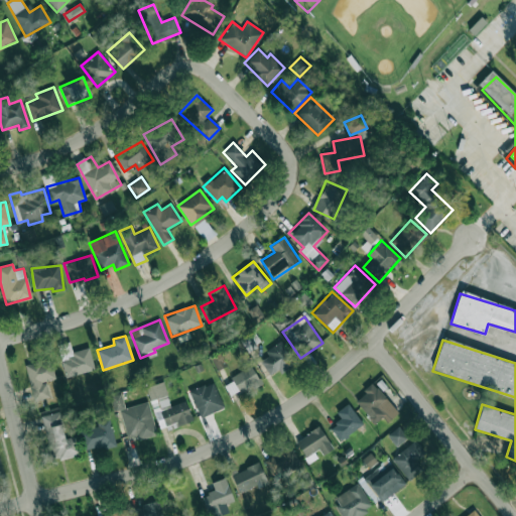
[(66,377),(95,369),(89,347),(72,352),(69,342),(56,345),(66,377)]
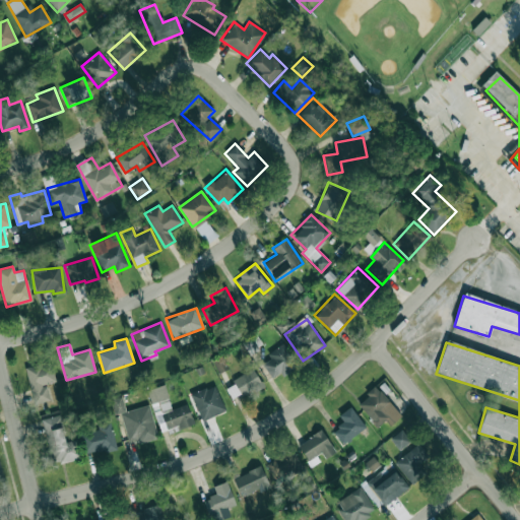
[(272,378),(280,373),(282,377),(299,366),(283,344),(260,361),(272,378)]
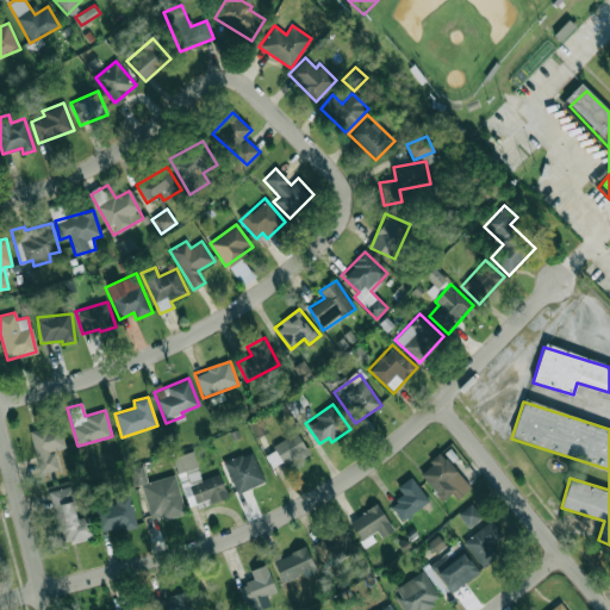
[(29,431),(39,474),(58,468),(54,449),(64,447),(58,423),(29,431)]
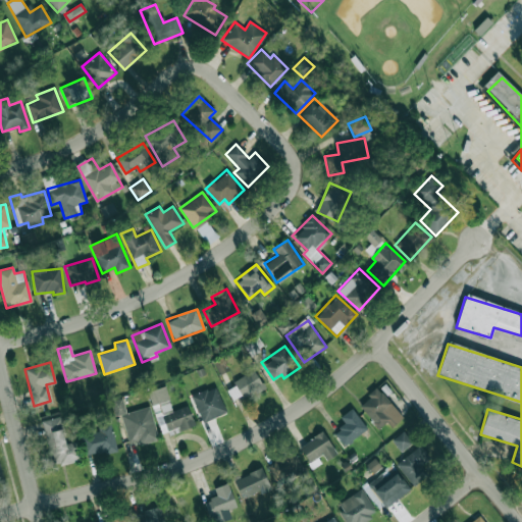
[(226,389),(233,402),(263,385),(254,369),(232,381),(235,385),(226,389)]
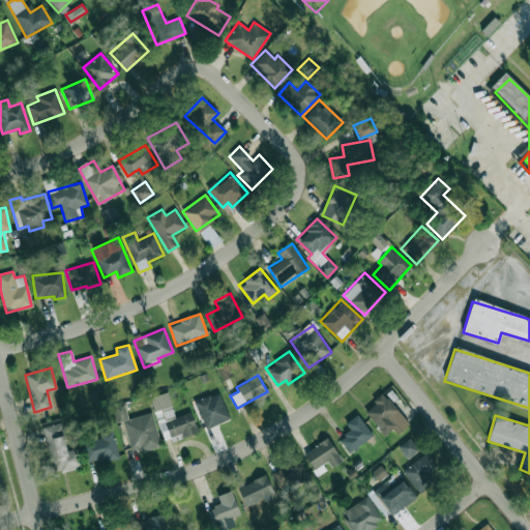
[(181,437),(197,433),(190,411),(175,416),(168,391),(150,396),(163,440),(180,435),(181,437)]
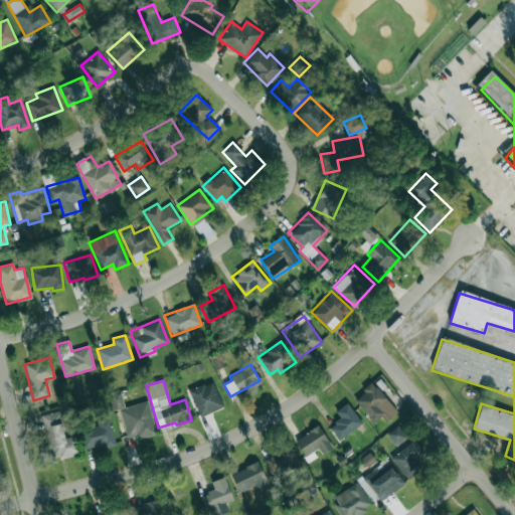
[(198,416),(222,407),(213,380),(189,389),(198,416)]
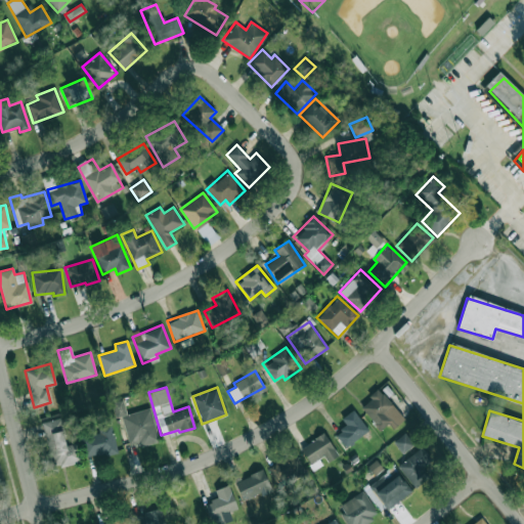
[(405,417),(376,389),(360,404),(384,427),(388,423),(393,429),(405,417)]
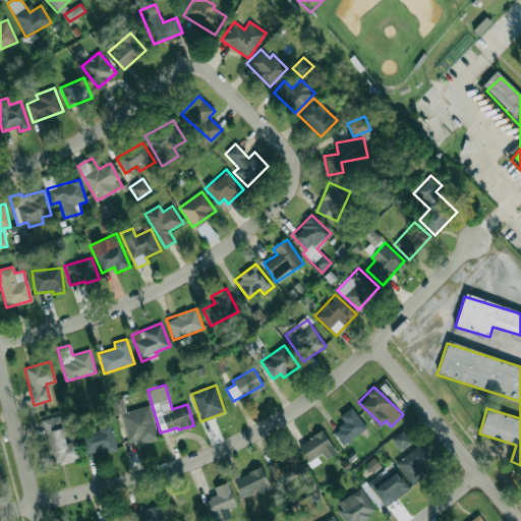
[(158,439),(150,405),(125,411),(122,397),(111,400),(115,414),(121,413),(128,442),(138,440),(139,444),(158,439)]
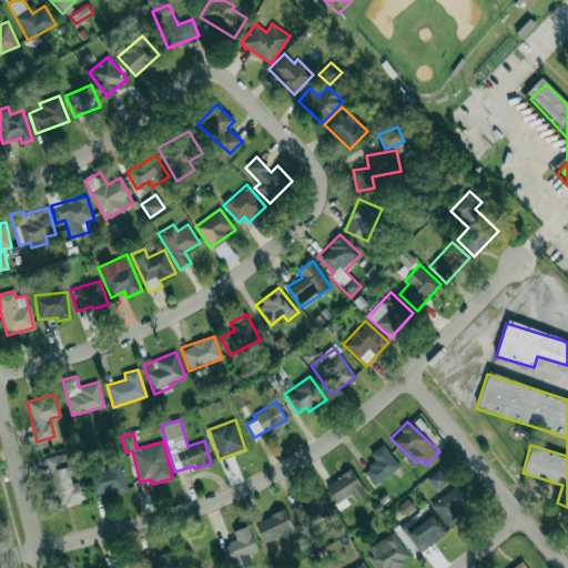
[(375,462),(363,470),(373,485),(399,466),(383,443),(369,453),(375,462)]
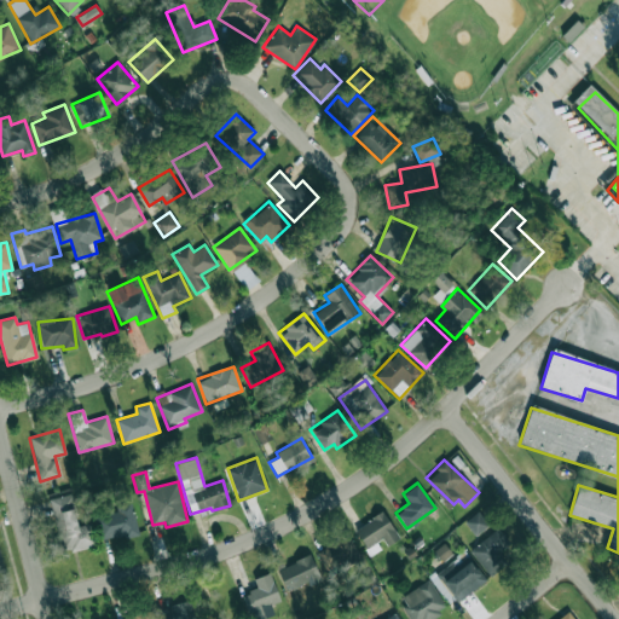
[(51,497),(62,553),(97,545),(92,522),(77,526),(71,493),(51,497)]
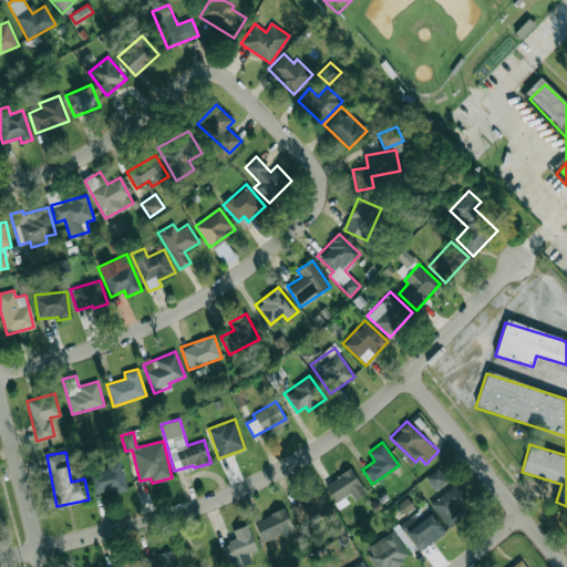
[(105,459),(107,467),(86,474),(93,497),(127,487),(119,455),(105,459)]
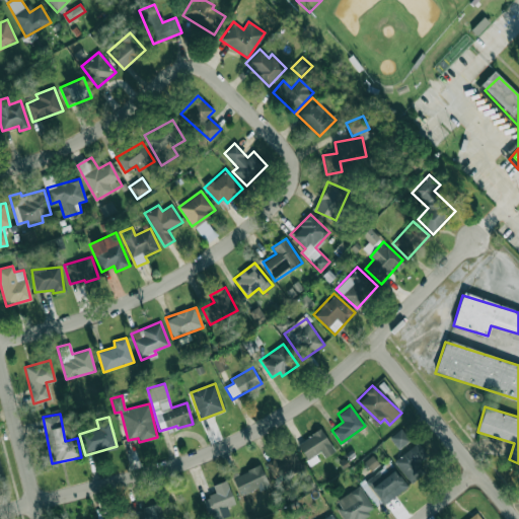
[(410,439),(400,428),(389,437),(398,449),(410,439)]
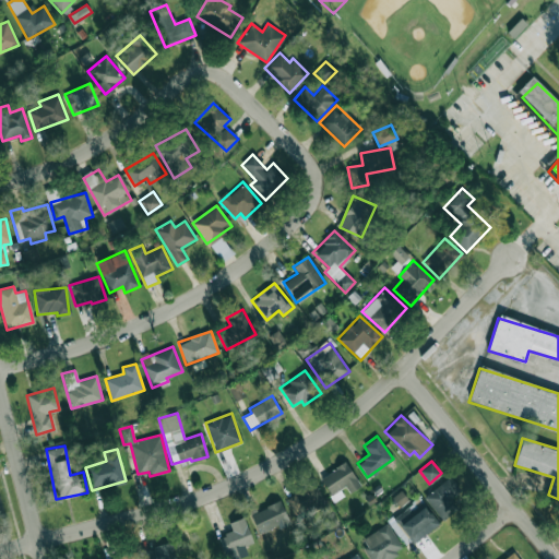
[(319,478),(334,501),(345,494),(346,495),(360,486),(345,462),(319,478)]
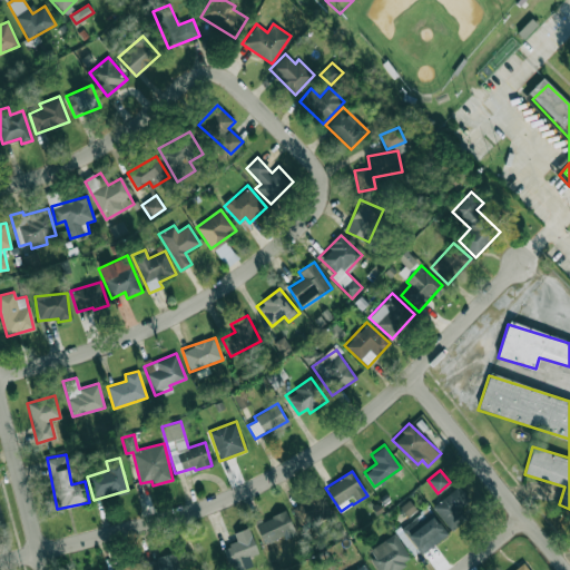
[(432,507),(451,530),(467,517),(460,509),(470,500),(459,485),(432,507)]
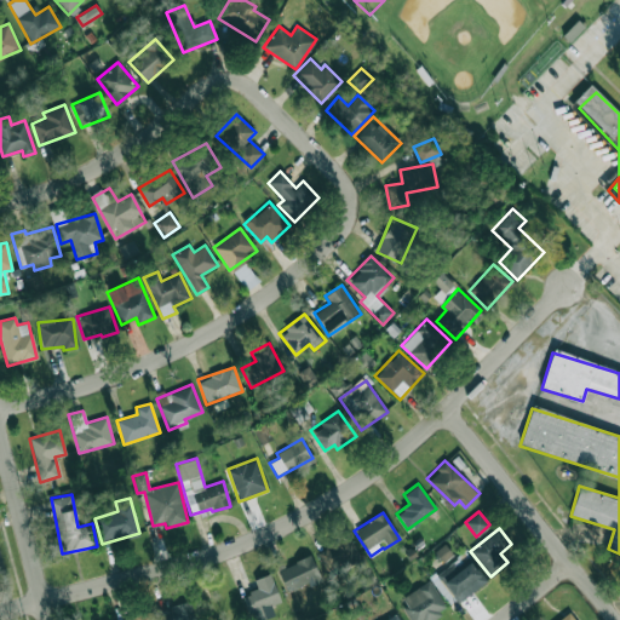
[(361,558),(349,534),(316,551),(329,575),(361,558)]
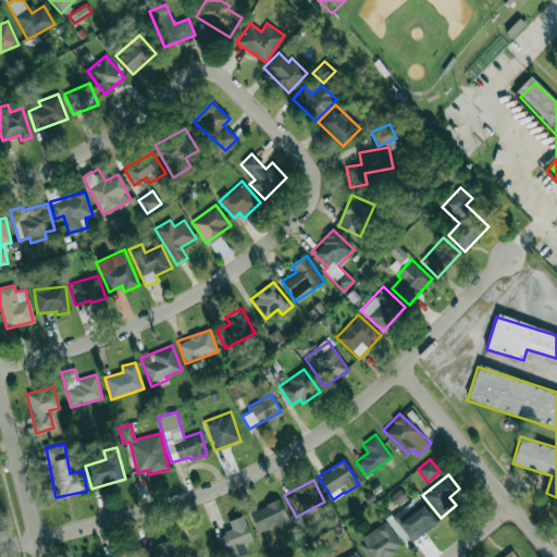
[(393,515),(410,542),(435,524),(418,498),(393,515)]
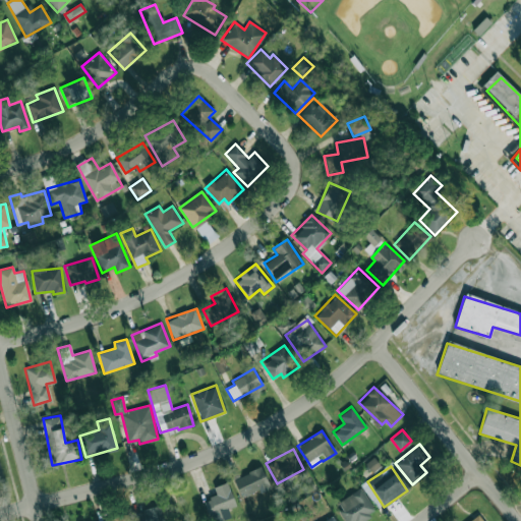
[(233,477),(240,499),(270,487),(262,467),(233,477)]
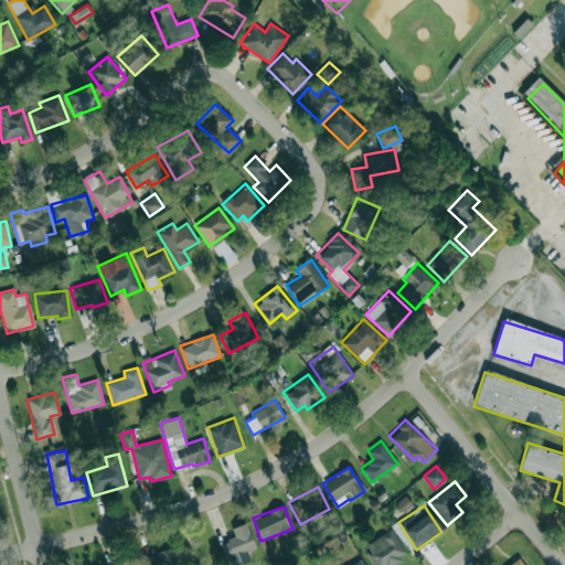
[(247,552),(255,548),(247,522),(232,528),(235,537),(221,542),(227,564),(235,564),(251,561),(247,552)]
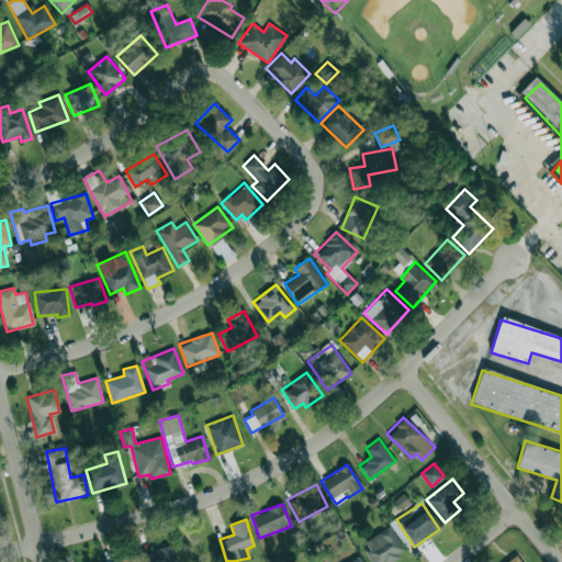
[(364,541),(370,550),(366,552),(371,561),(389,561),(405,552),(390,526),(364,541)]
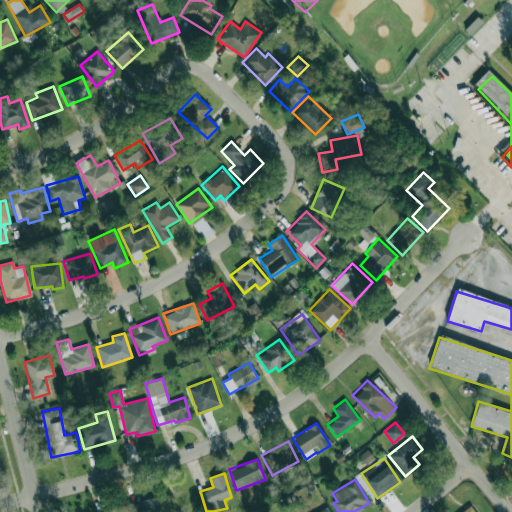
[(130,511),(161,511),(157,497),(128,505),(130,511)]
